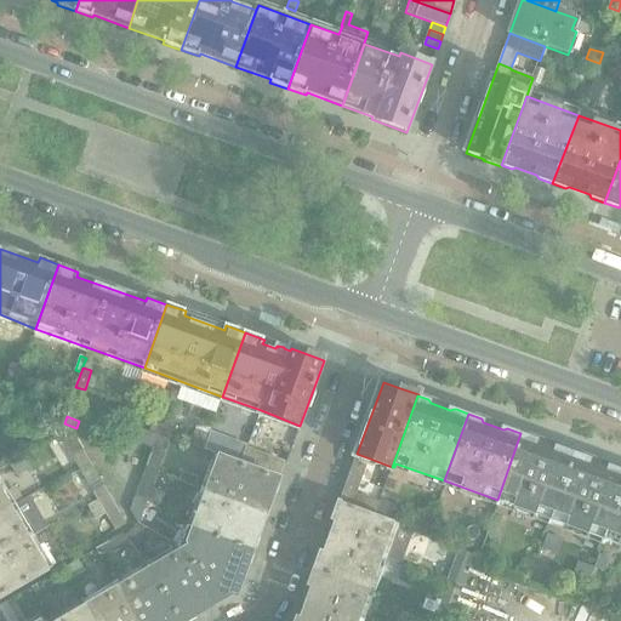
[(164,434),(166,426),(153,421),(151,429),(164,434)]
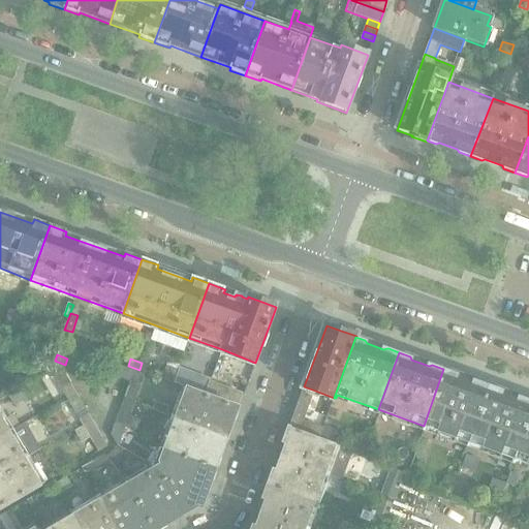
[(62,370),(65,365),(55,361),(51,371),(62,370)]
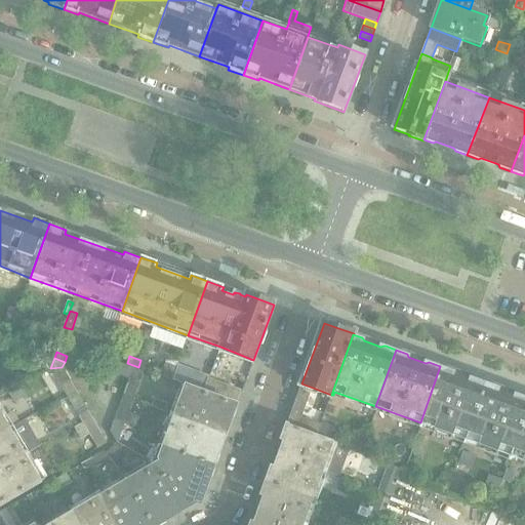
[(105,370),(109,360),(104,358),(99,368),(105,370)]
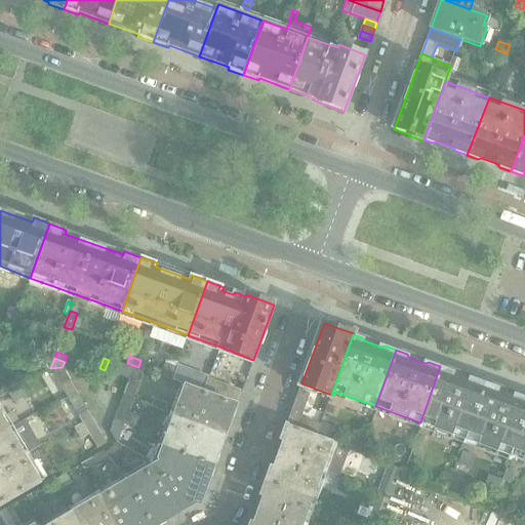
[(110,372),(114,361),(109,360),(105,370),(110,372)]
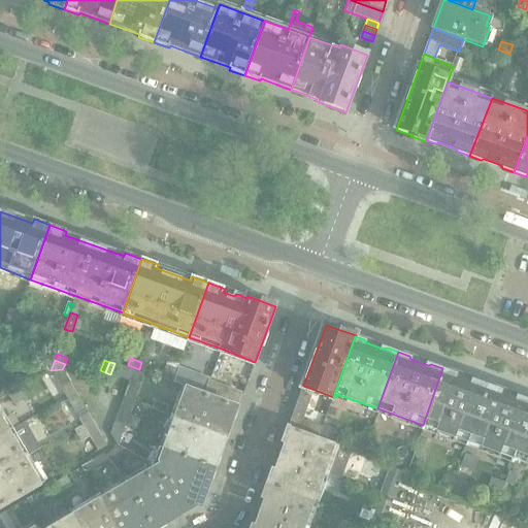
[(116,376),(120,365),(114,363),(110,374),(116,376)]
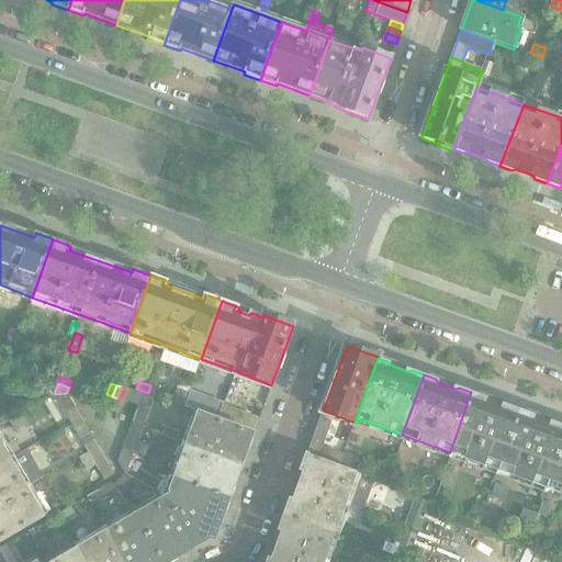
[(130,403),(133,391),(127,389),(123,401),(130,403)]
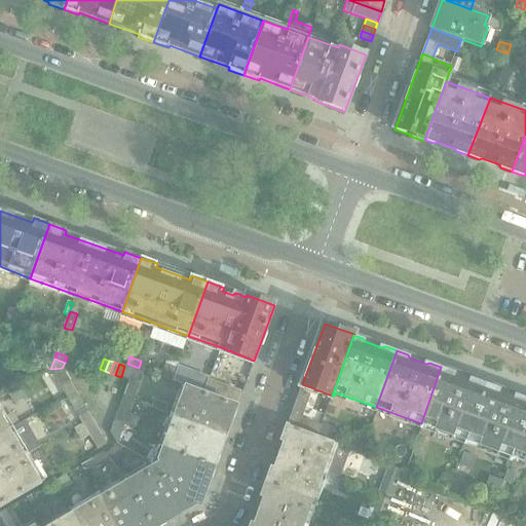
[(172,381),(177,368),(166,364),(161,378),(172,381)]
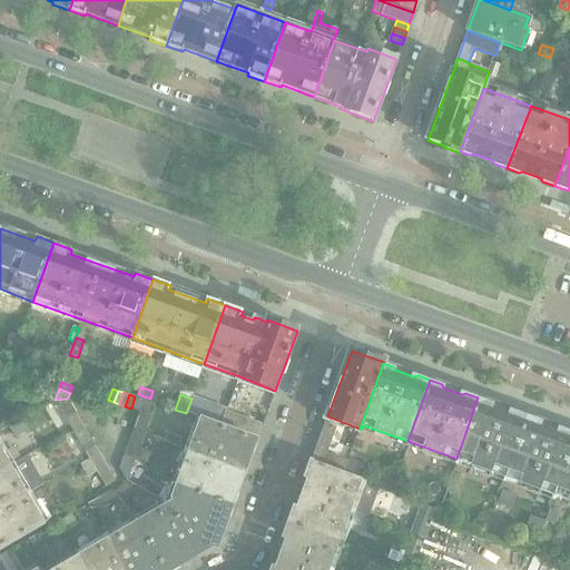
[(136,410),(145,400),(135,396),(131,409),(136,410)]
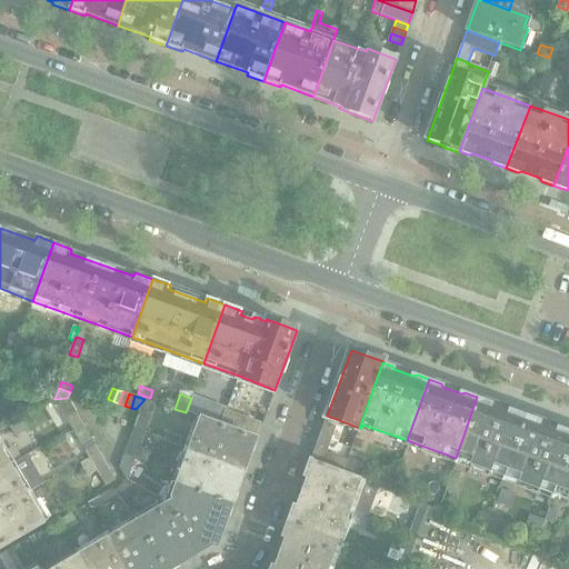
[(503,475),(526,415),(513,410),(510,411),(491,405),(489,401),(477,397),(456,458),(503,475)]
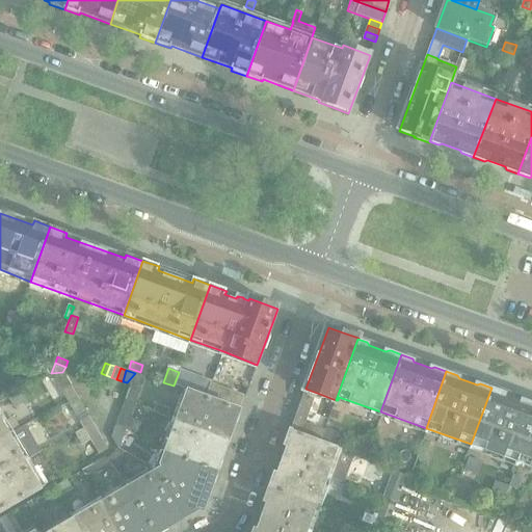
[(65,377),(62,372),(51,373),(51,374),(56,382),(65,377)]
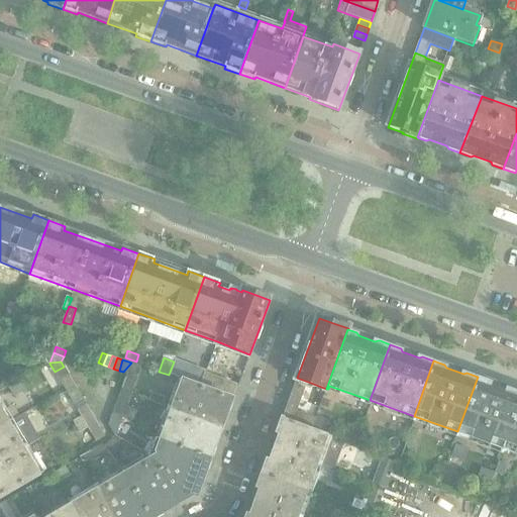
[(189,370),(188,369),(186,367),(184,365),(175,362),(172,371),(187,377),(189,372),(189,370)]
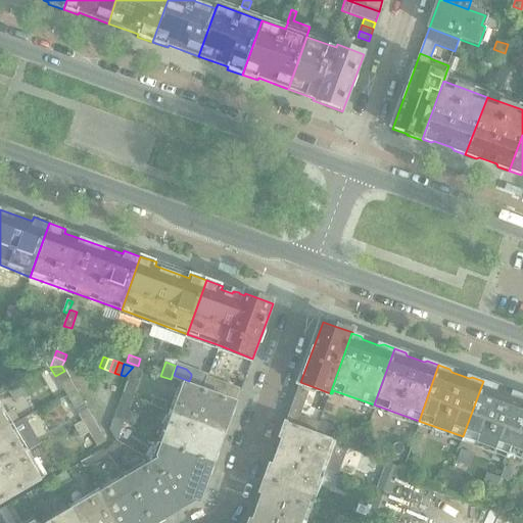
[(136,374),(142,371),(136,368),(133,367),(125,376),(129,378),(136,374)]
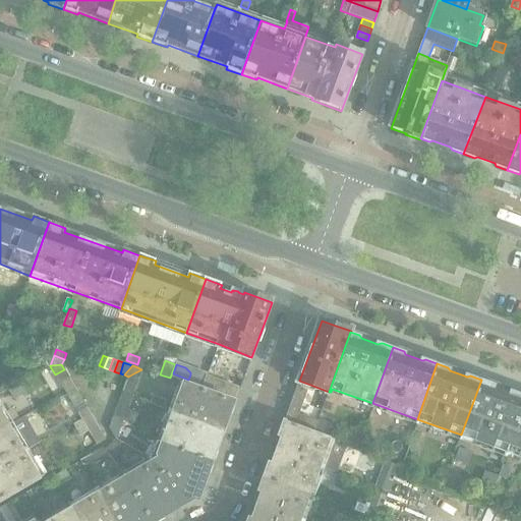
[(58,380),(67,374),(64,369),(55,374),(58,380)]
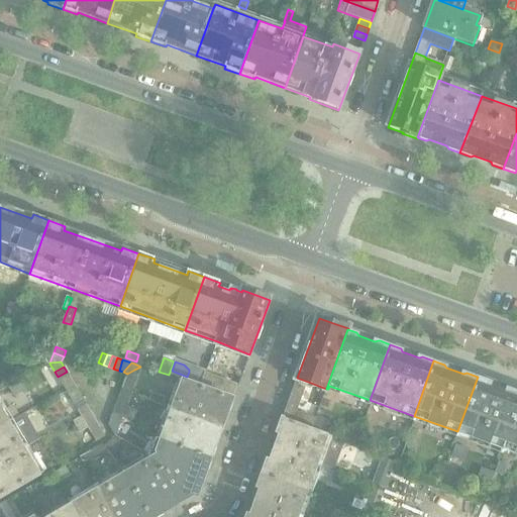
[(137,376),(140,367),(134,370),(127,374),(125,378),(137,376)]
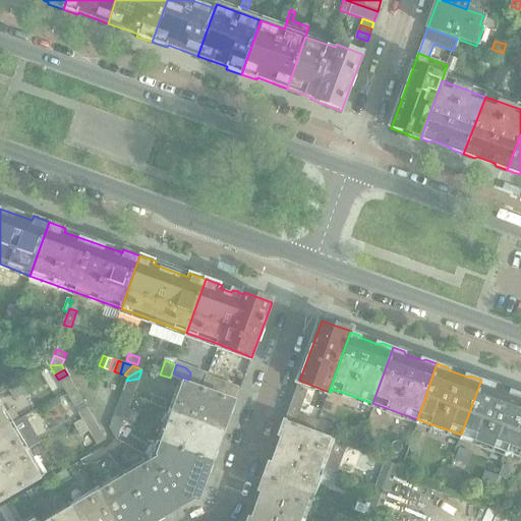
[(60,385),(70,379),(67,374),(58,380),(60,385)]
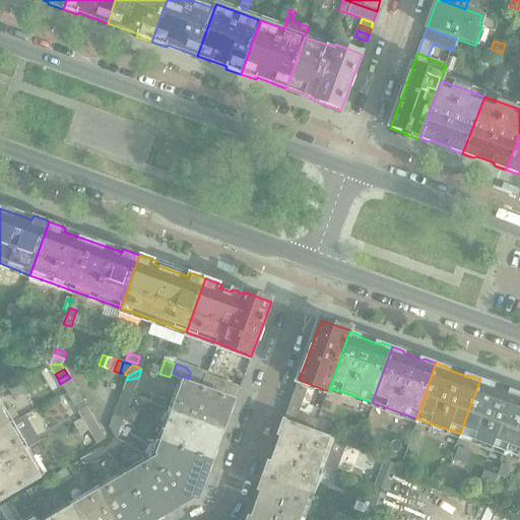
[(232,401),(237,387),(205,376),(199,390),(232,401)]
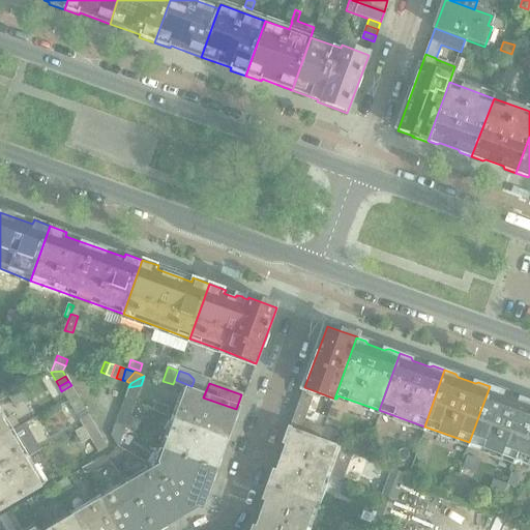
[(64,395),(74,390),(71,385),(61,391),(64,395)]
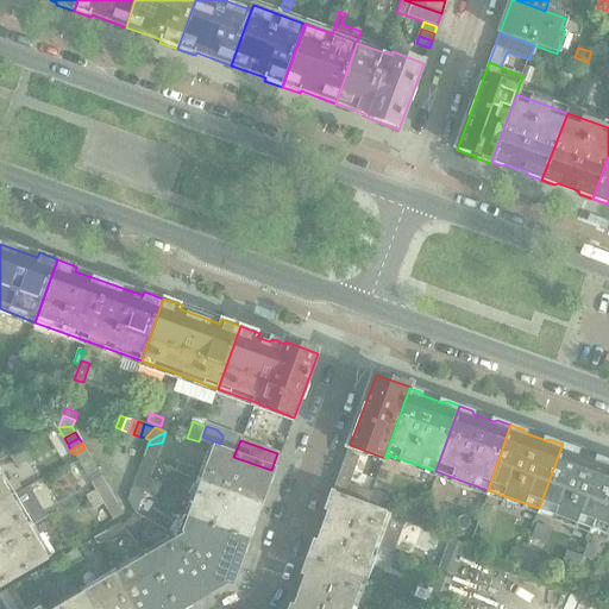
[(158,453),(162,443),(148,445),(146,449),(158,453)]
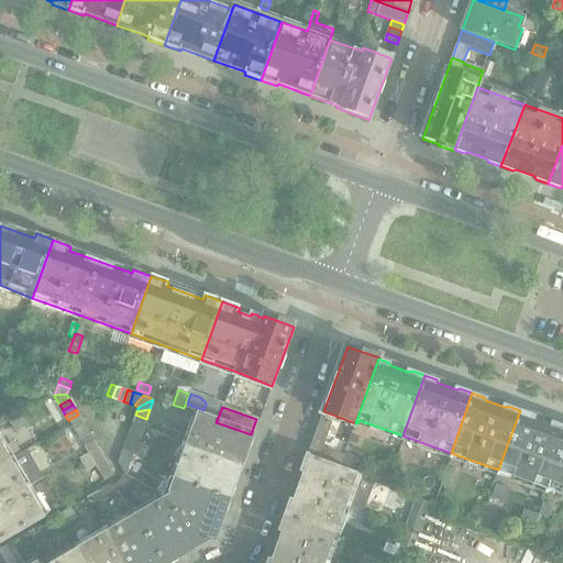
[(547,487),(562,441),(562,426),(555,423),(552,424),(534,418),(532,415),(520,410),(498,470),(547,487)]
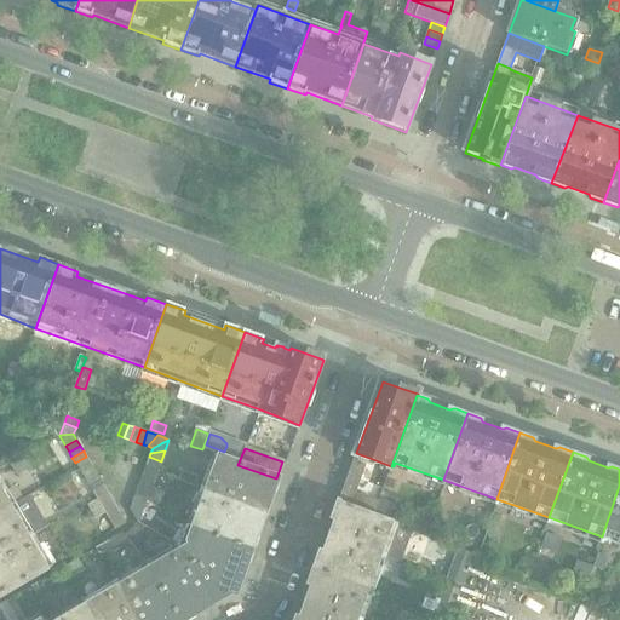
[(379,501),(356,493),(369,458),(356,453),(339,501),(374,515),(379,501)]
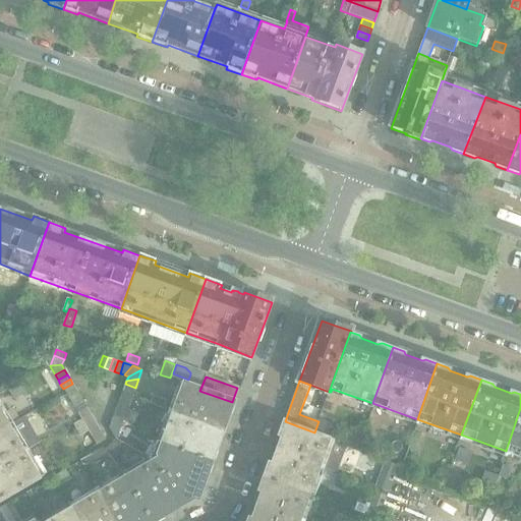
[(66,394),(75,388),(74,386),(72,384),(63,389),(65,392),(66,394)]
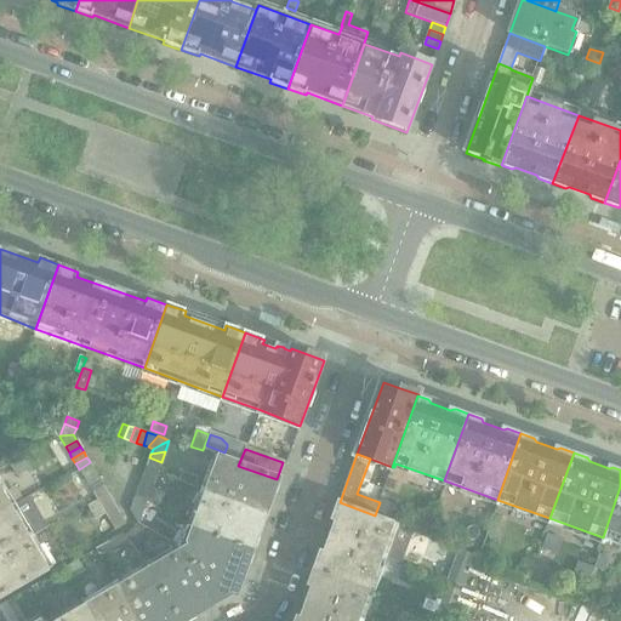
[(159,468),(161,462),(149,457),(147,463),(159,468)]
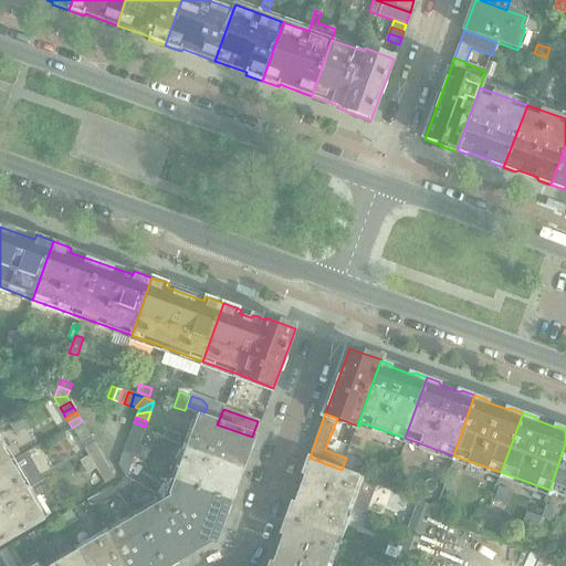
[(234,488),(240,474),(248,451),(251,450),(254,442),(252,439),(253,437),(252,437),(217,425),(198,417),(174,481),(231,502),(230,501),(233,499),(237,491),(234,488)]
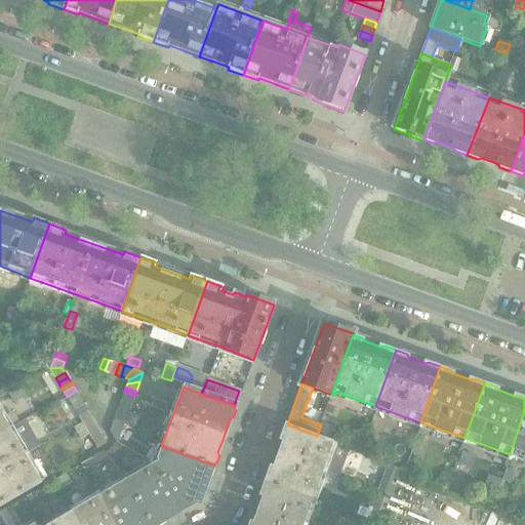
[(70,401),(79,396),(76,391),(67,397),(70,401)]
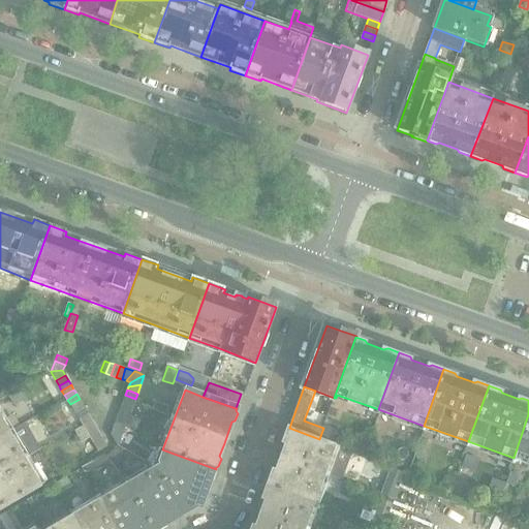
[(19,403),(13,395),(0,402),(0,403),(4,411),(19,403)]
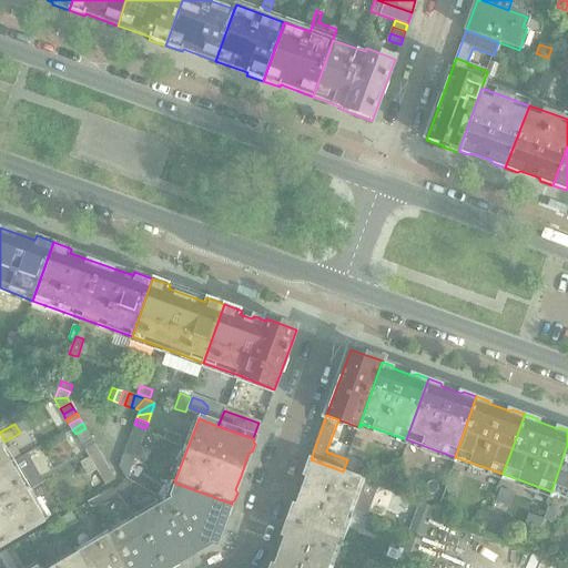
[(144,430),(145,428),(134,424),(133,427),(132,429),(143,434),(144,430)]
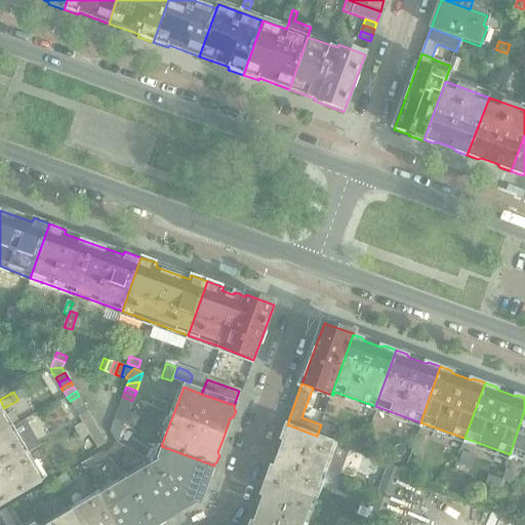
[(72,406),(82,401),(79,396),(70,401),(72,406)]
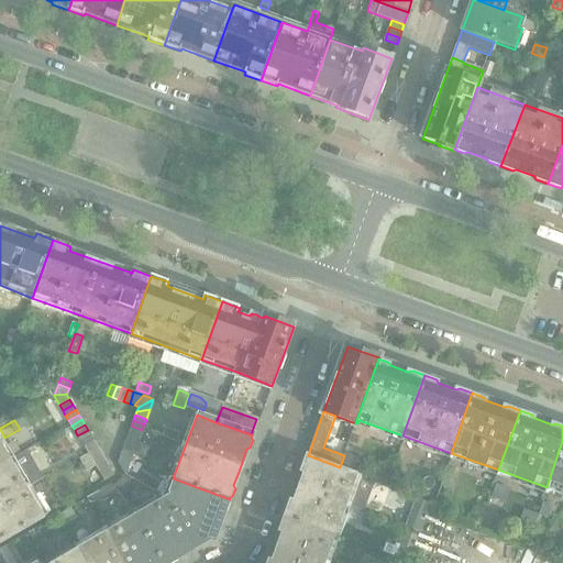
[(140,435),(142,430),(131,426),(130,432),(140,435)]
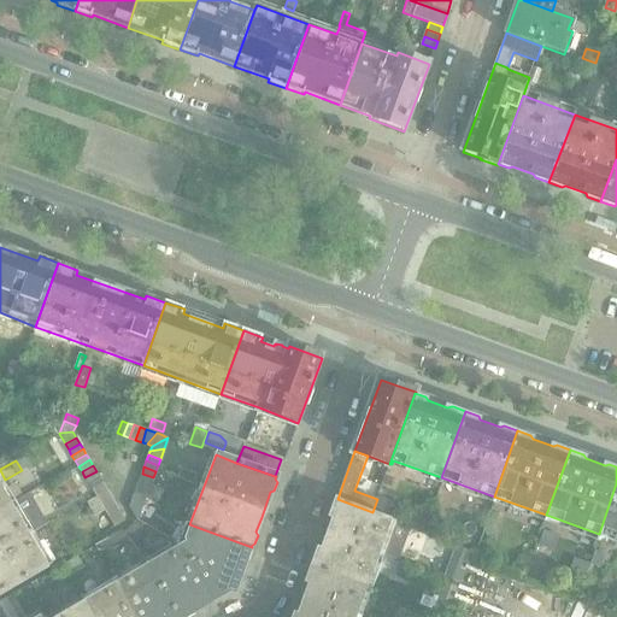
[(88,483),(99,476),(97,471),(84,477),(88,483)]
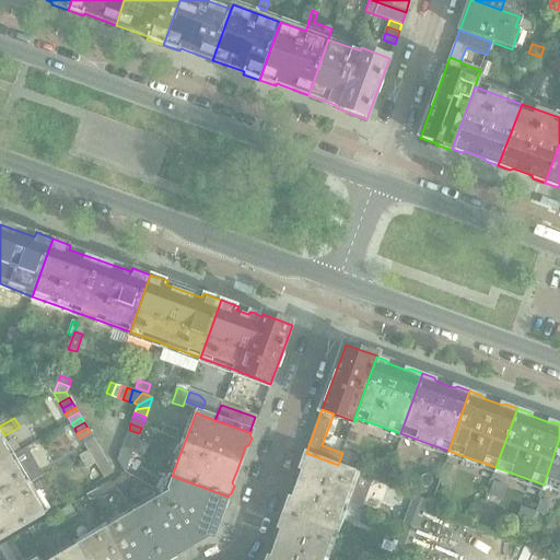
[(137,439),(139,433),(129,430),(127,435),(137,439)]
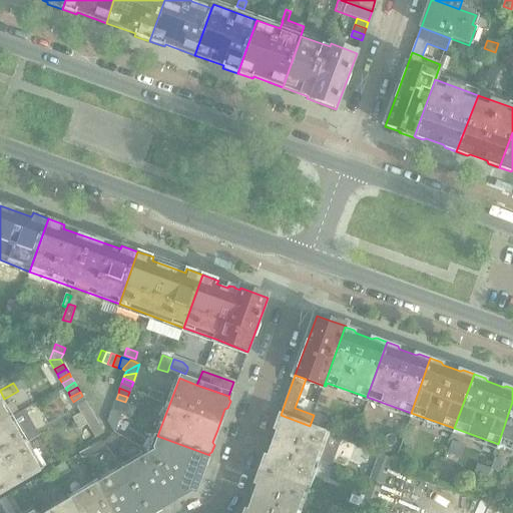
[(76,406),(85,401),(82,396),(73,402),(76,406)]
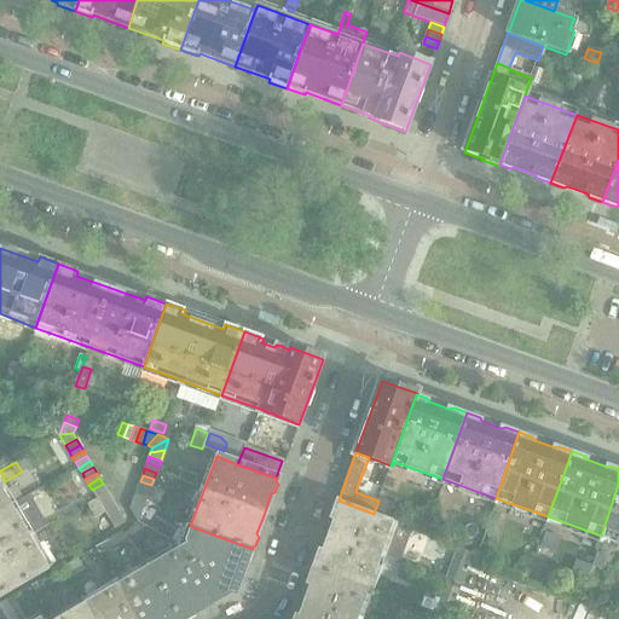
[(150,491),(151,485),(140,481),(138,487),(150,491)]
